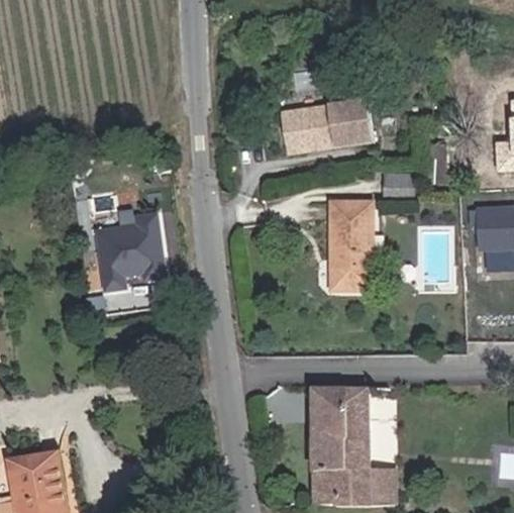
[(290,109),(296,149),(366,140),(360,99),(290,109)]
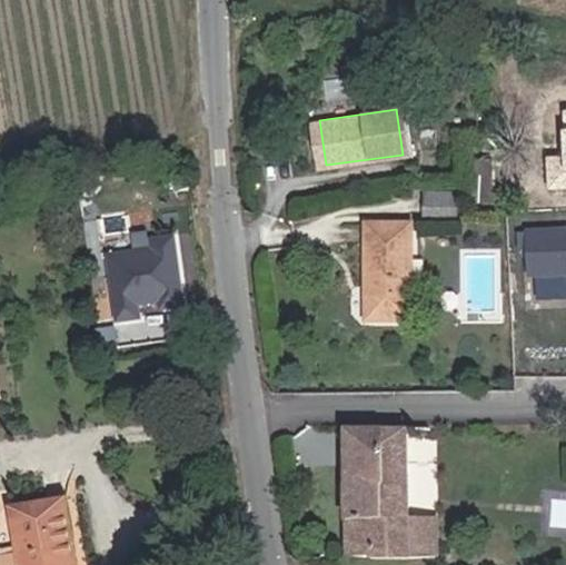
[(518,118),(518,157),(543,157),(542,118),(518,118)]
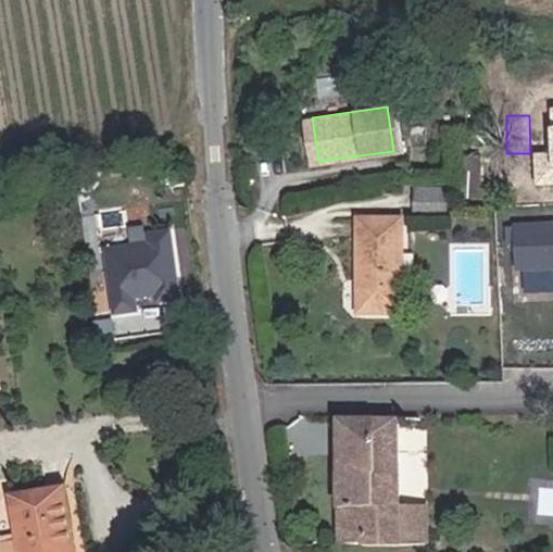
[(302,163),(318,161),(312,117),(296,120),(302,163)]
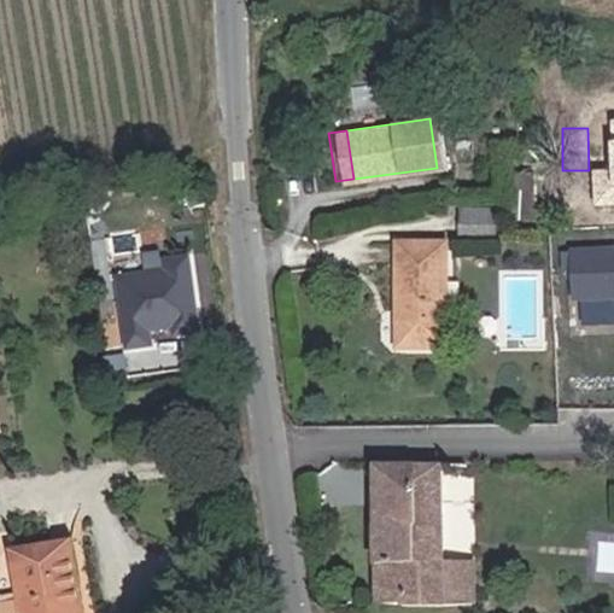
[(502,234),(537,233),(536,202),(501,203),(502,234)]
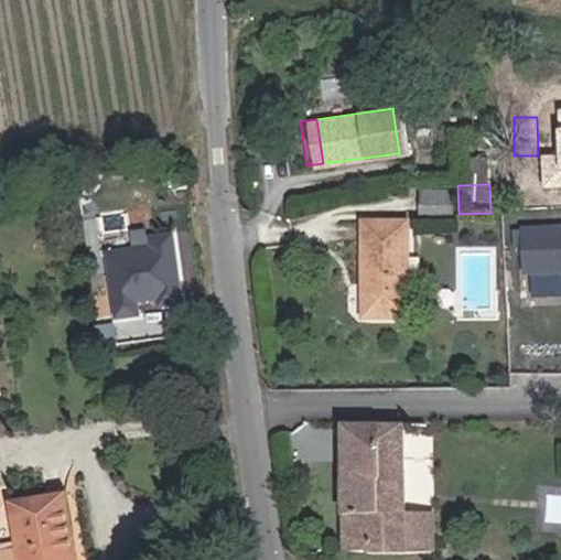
[(384,217),(363,218),(362,312),(408,312),(408,217),(384,217)]
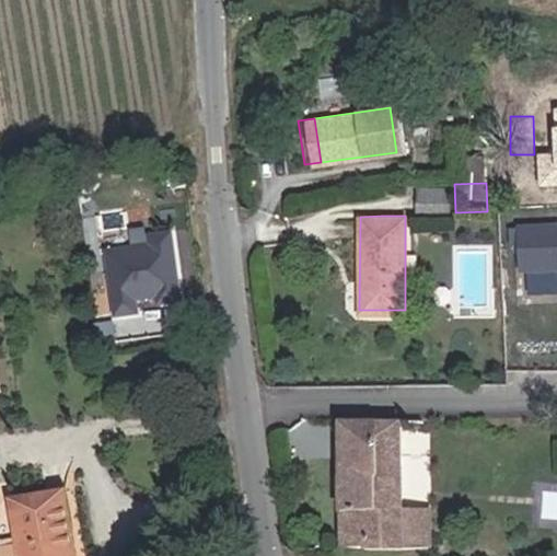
[(165,293),(185,290),(176,224),(157,228),(158,236),(114,243),(122,305),(142,303),(140,289),(164,286),(165,293)]
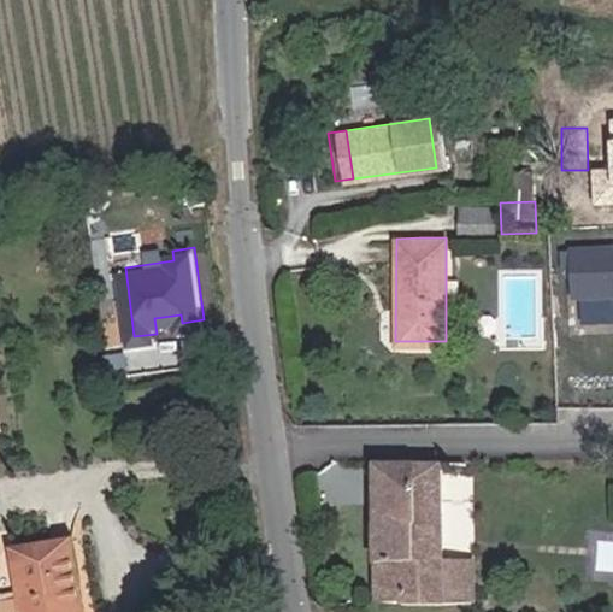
[(435,465),(411,465),(404,600),(441,601),(440,464),(435,465)]
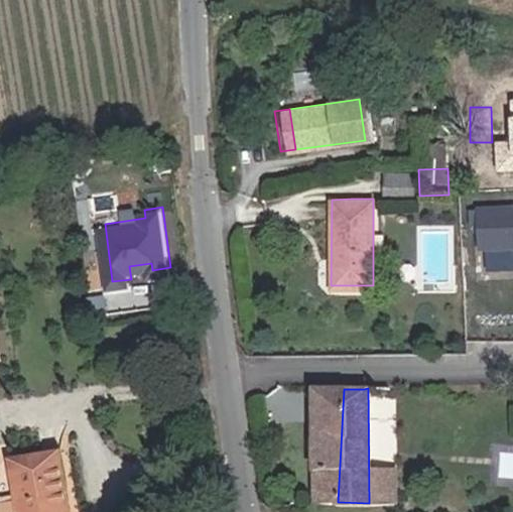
[(338,502),(344,389),(313,389),(316,502),(338,502)]
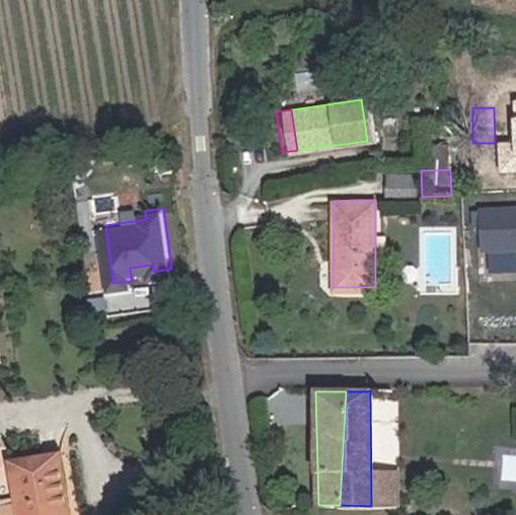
[(69,514),(60,454),(7,463),(14,506),(13,506),(3,508),(0,508),(0,514),(69,514)]
